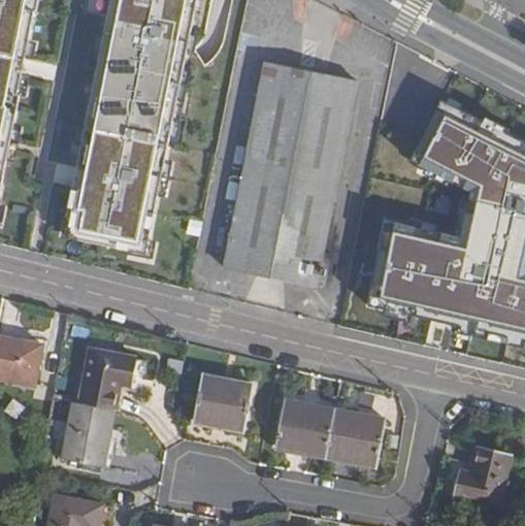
[(0,0),(0,170),(17,93),(14,93),(32,9),(34,9),(35,0),(0,0)]
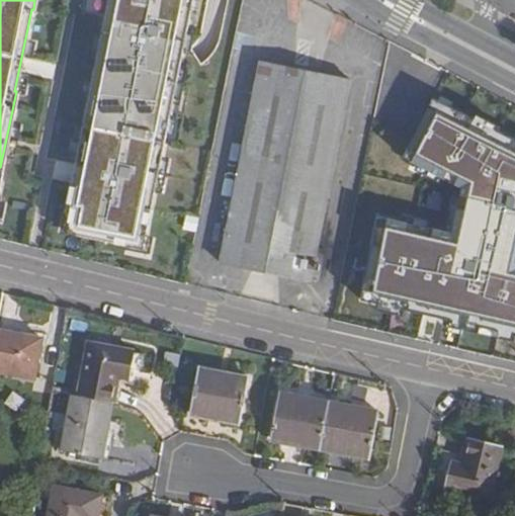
[(105,0),(63,216),(68,217),(66,230),(143,245),(190,0),(105,0)]
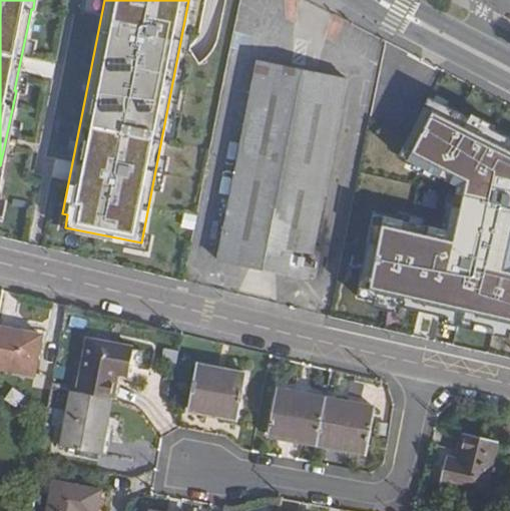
[(312,246),(345,77),(301,69),(257,60),(217,259),(306,275),(307,272),(312,273),(318,247),(312,246)]
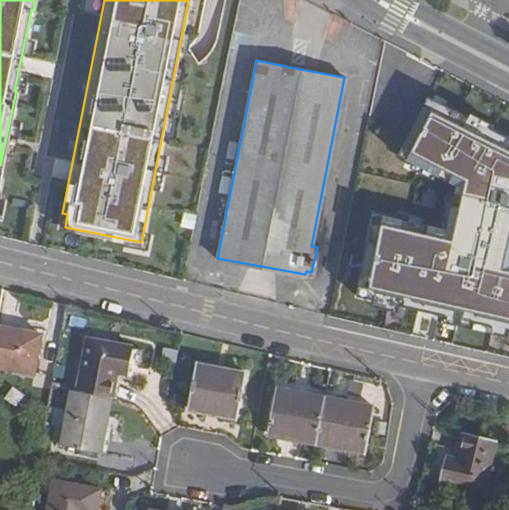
[(508,138),(426,97),(397,155),(454,184),(445,228),(371,213),(355,295),(508,331),(508,138)]
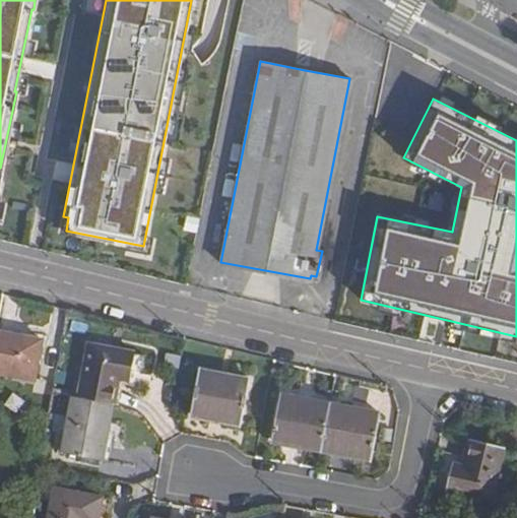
[(43,336),(0,329),(0,371),(35,377),(43,336)]
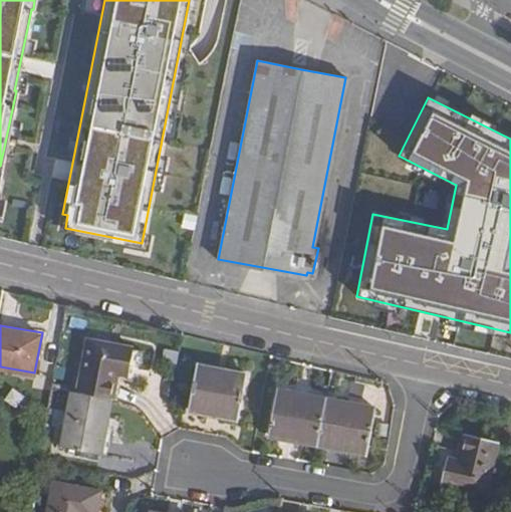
[(131,346),(85,338),(74,392),(109,398),(110,398),(115,372),(125,374),(131,346)]
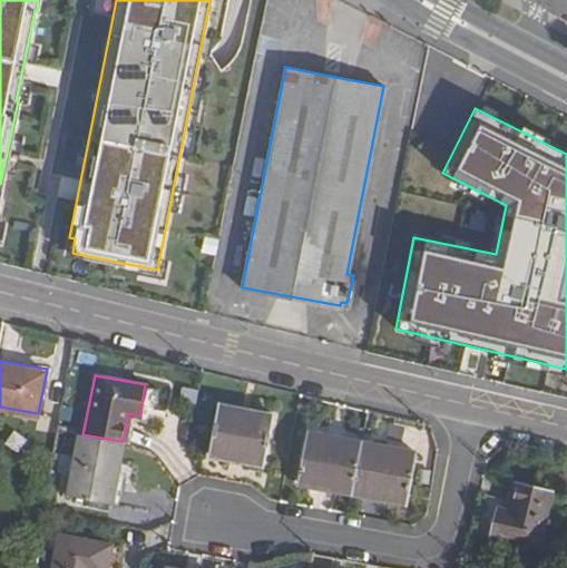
[(262,462),(271,414),(216,404),(207,453),(262,462)]
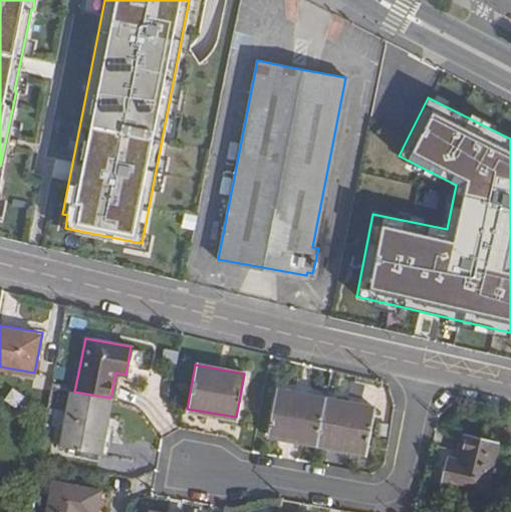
[(275,390),(266,434),(314,443),(323,398),(275,390)]
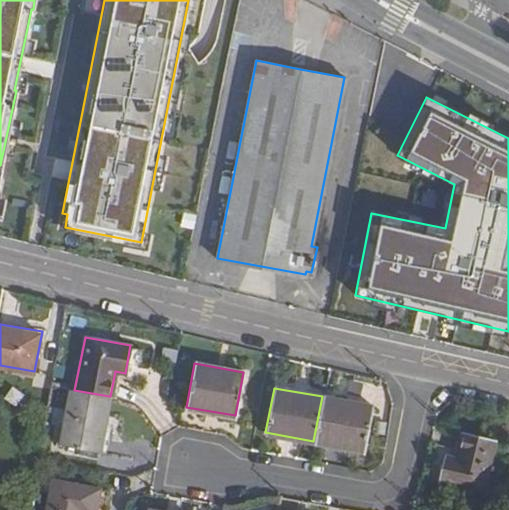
[(58,444),(98,451),(109,396),(74,390),(70,389),(58,444)]
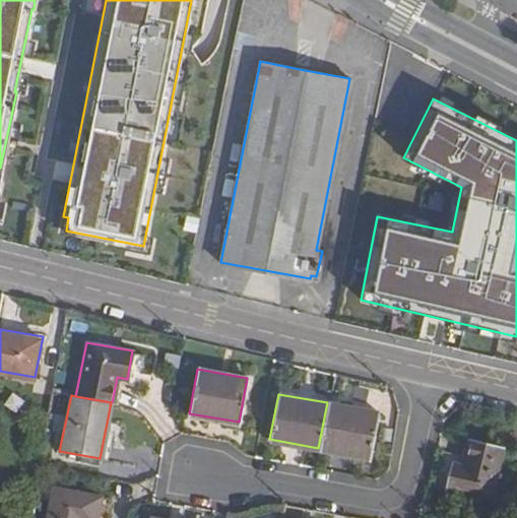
[(377,411),(327,402),(318,448),(369,457),(377,411)]
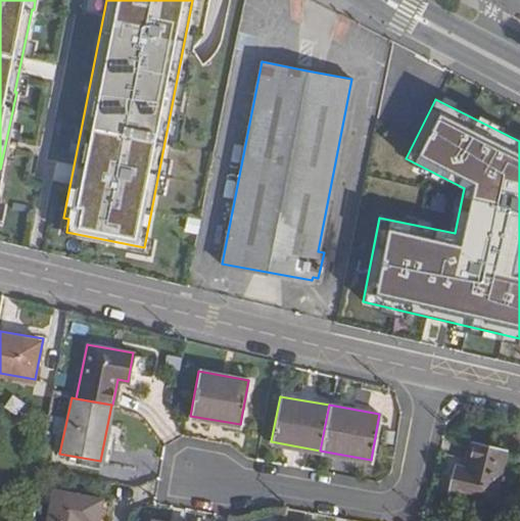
[(470,441),(465,467),(455,465),(447,491),(492,501),(505,450),(470,441)]
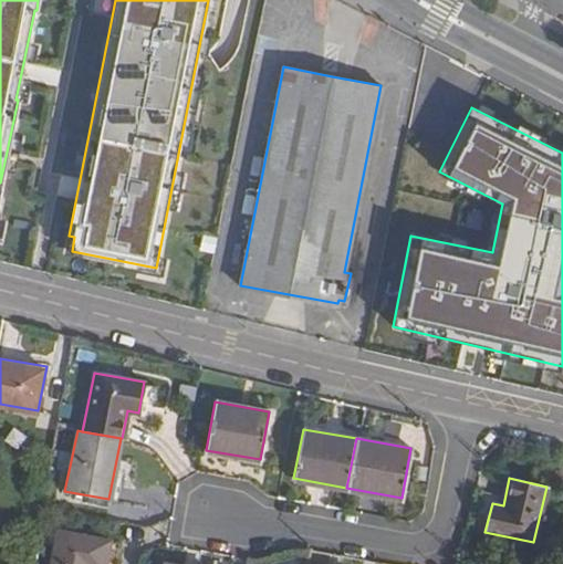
[(103,563),(107,541),(58,531),(51,563),(103,563)]
